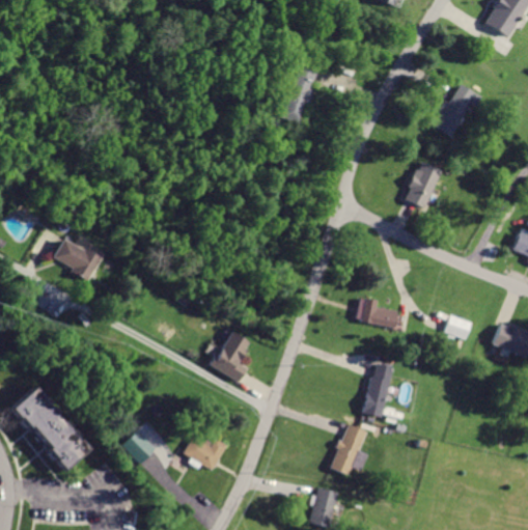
[(527,0),(500,0),(487,21),(509,36),(527,8),(527,0)]
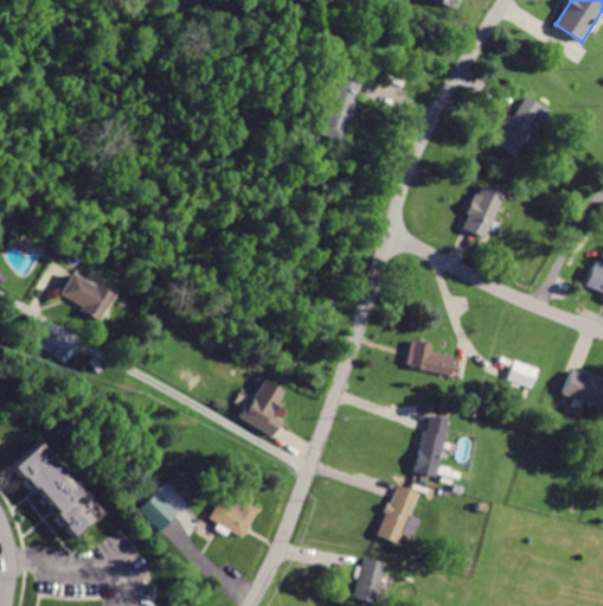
[(341,70),(321,128),(344,135),(350,119),(355,120),(361,101),(355,99),(363,77),(341,70)]
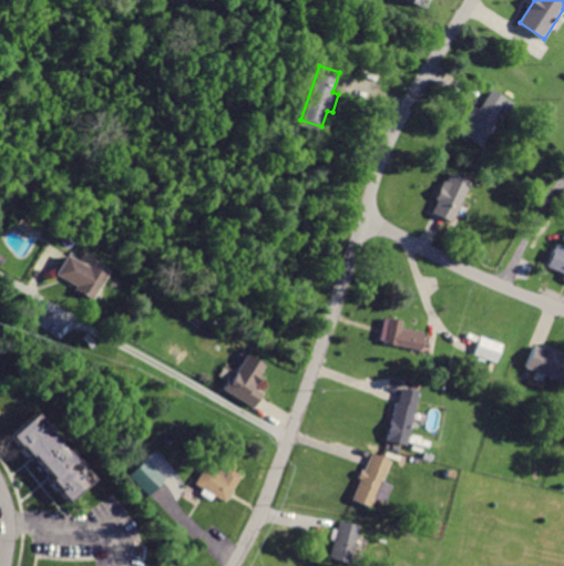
[(491,88),(481,106),(477,104),(468,119),(472,121),(464,134),(479,143),(500,107),(505,112),(512,100),(491,88)]
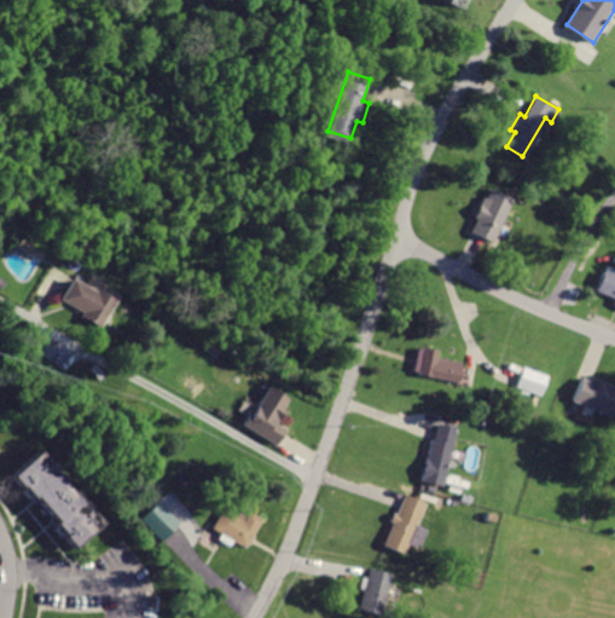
[(493,186),(487,197),(482,195),(473,214),(476,217),(469,231),(494,244),(518,200),(493,186)]
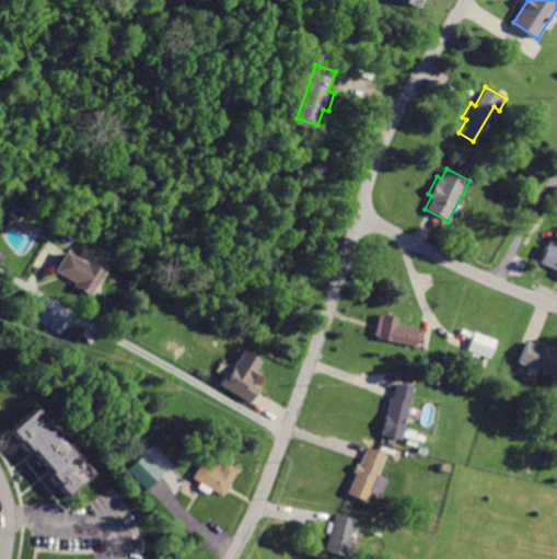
[(556,244),(550,241),(541,261),(556,269),(556,271),(554,275),(556,276),(556,244)]
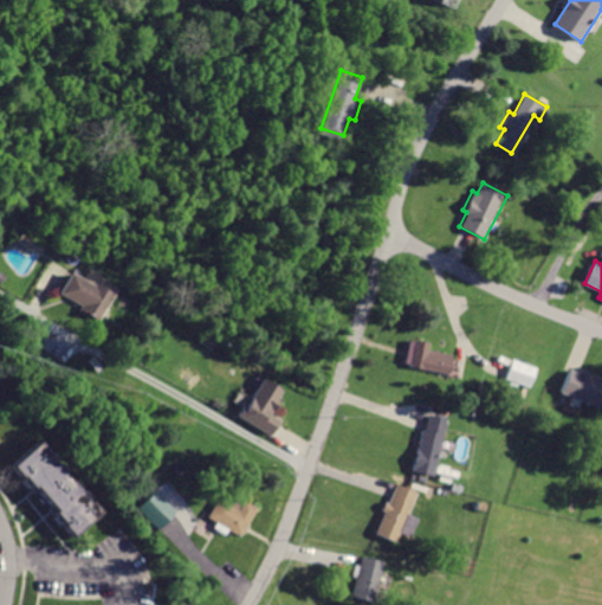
[(73,272),(69,280),(62,293),(83,304),(79,310),(99,322),(116,293),(96,281),(95,284),(73,272)]
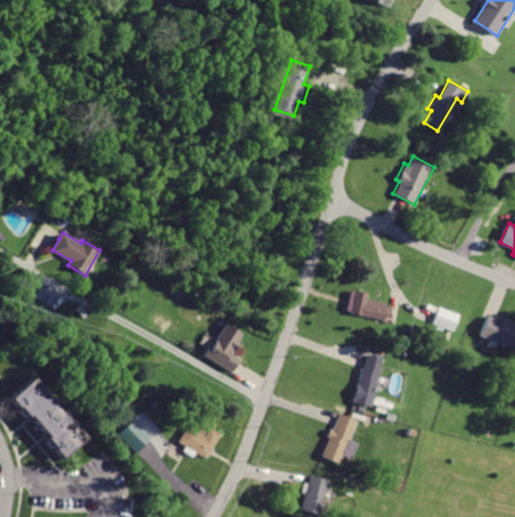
[(354,287),(349,312),(389,321),(393,303),(365,296),(366,290),(354,287)]
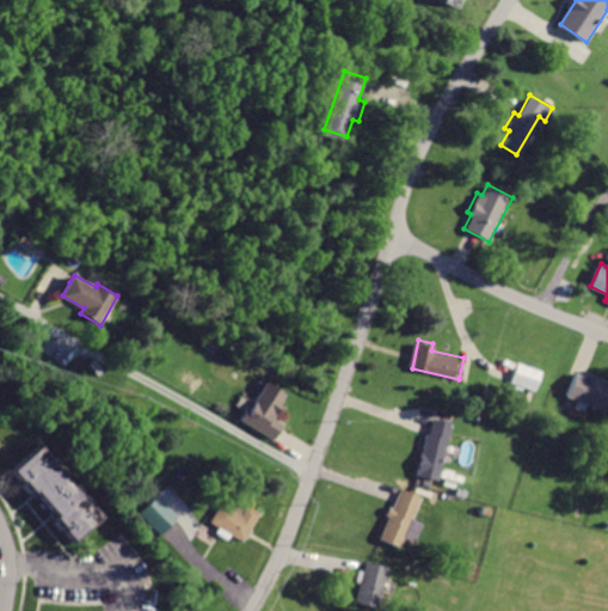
[(520,362),(513,383),(538,391),(545,371),(520,362)]
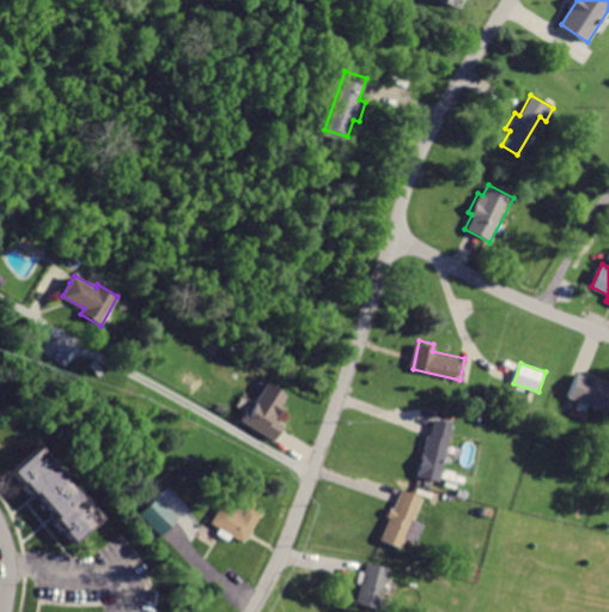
[(577,374),(566,397),(608,414),(608,389),(606,388),(608,382),(588,374),(585,377),(577,374)]
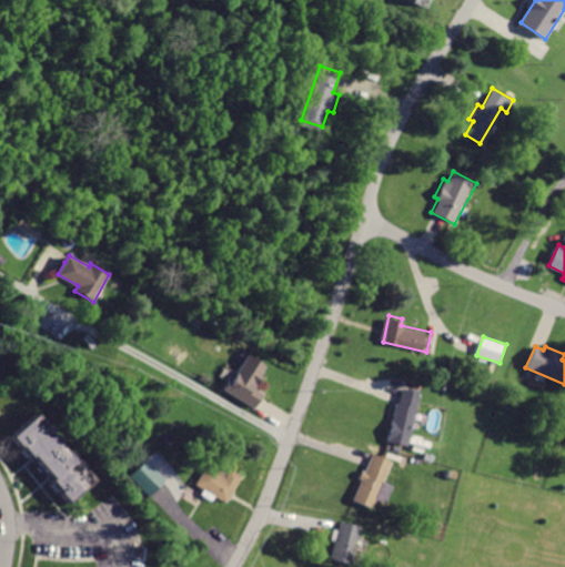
[(248,352),(223,388),(254,408),(263,394),(254,388),(269,365),(248,352)]
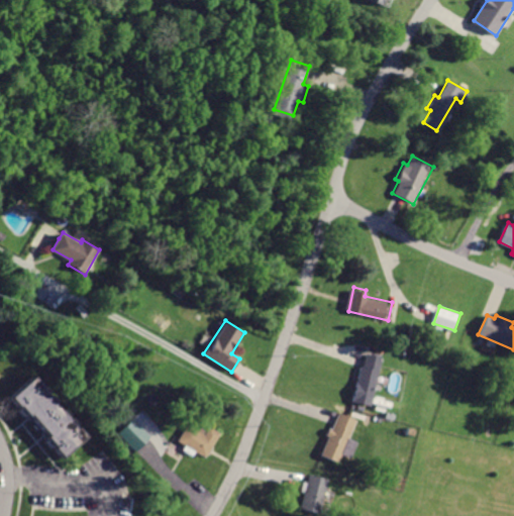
[(367,353),(365,367),(361,366),(352,403),(373,407),(383,356),(367,353)]
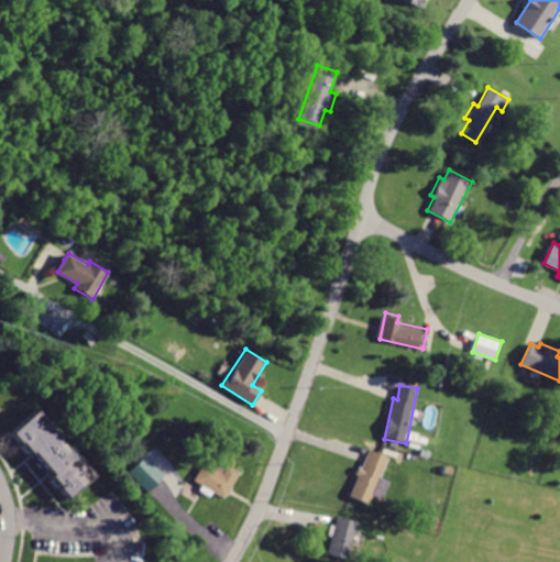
[(40,407),(12,432),(23,445),(25,443),(34,453),(36,451),(56,474),(54,476),(64,486),(62,488),(73,500),(101,475),(40,407)]
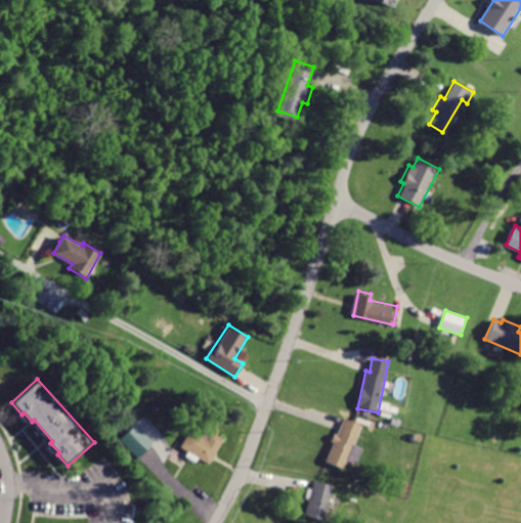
[(345,419),(338,436),(335,434),(331,444),(333,444),(327,462),(345,469),(362,426),(345,419)]
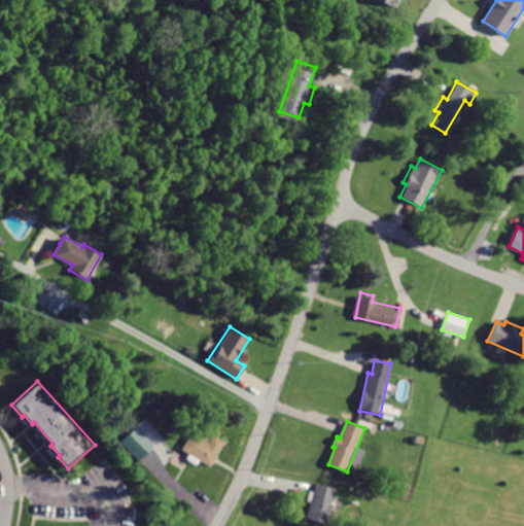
[(138,426),(124,442),(141,459),(156,444),(138,426)]
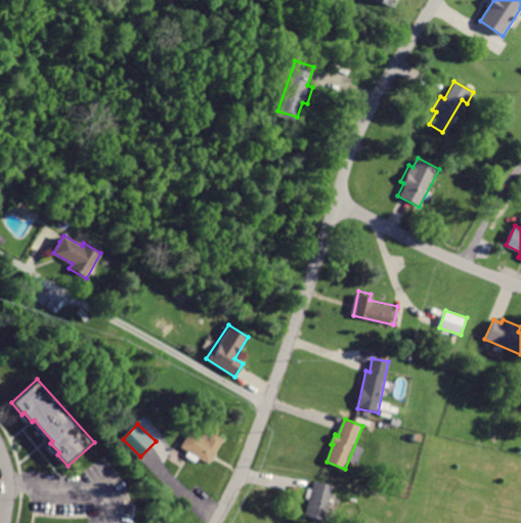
[(214,433),(212,437),(203,432),(200,437),(188,431),(178,448),(210,466),(225,439),(214,433)]
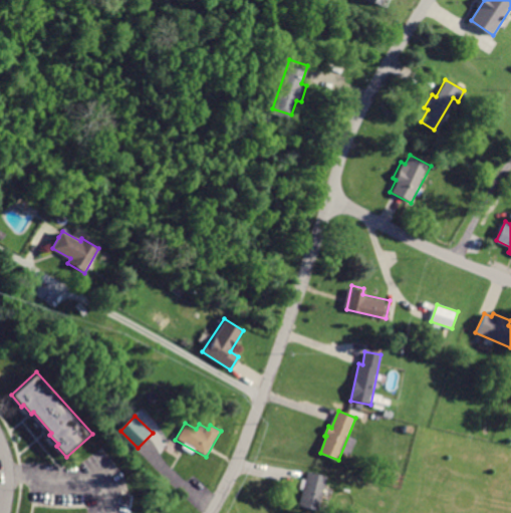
[(309,470),(300,506),(323,511),(332,476),(309,470)]
